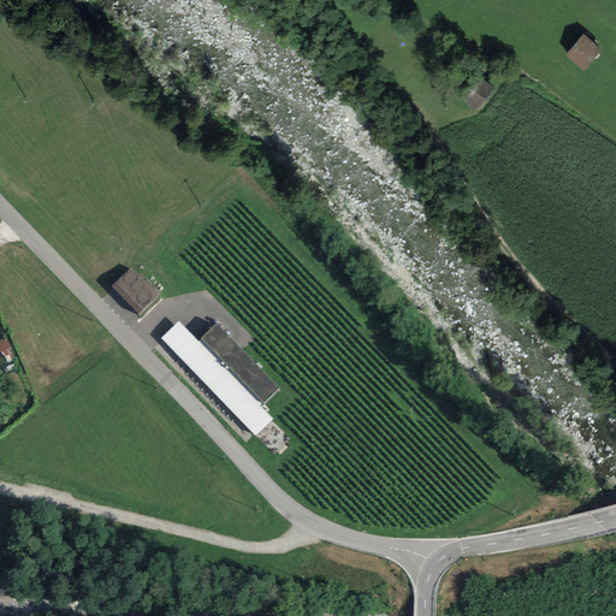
[(603,48),(584,33),(566,54),(585,70),(603,48)]
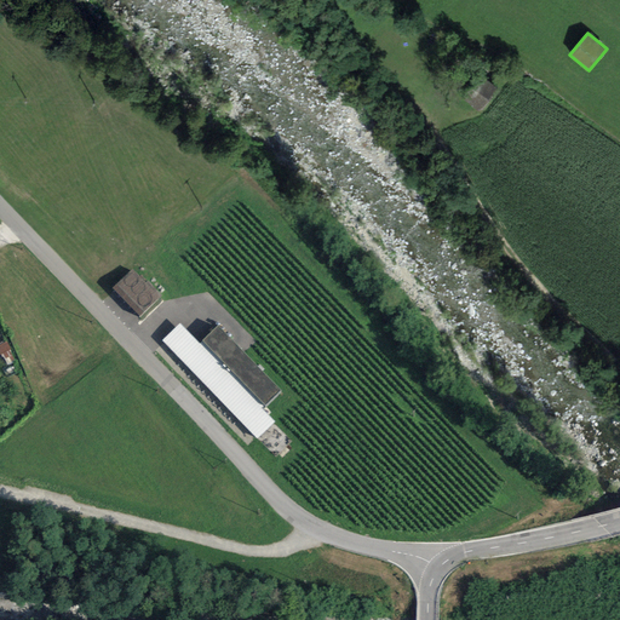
[(478,112),(497,86),(480,74),(461,101),(478,112)]
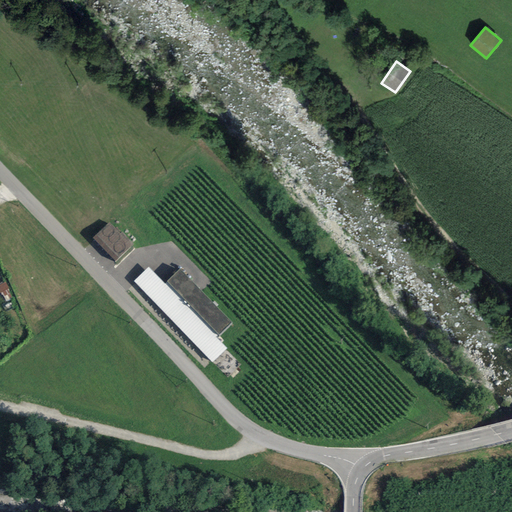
[(109,223),(92,240),(115,263),(132,246),(109,223)]
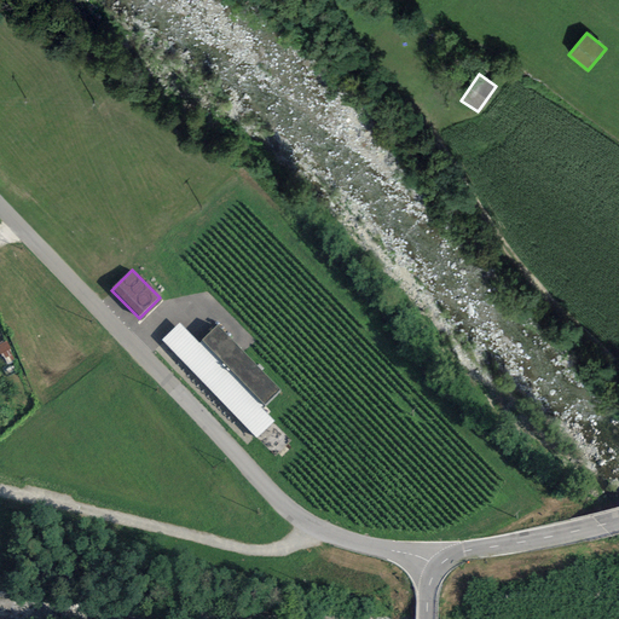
[(180,323),(160,342),(256,443),(276,423),(261,409),(200,343),(180,323)]
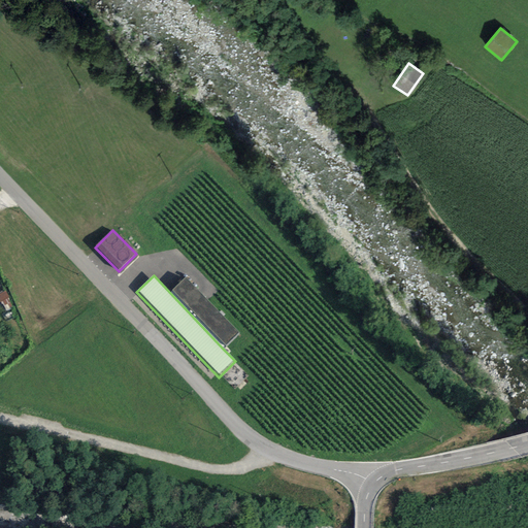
[(186,279),(170,293),(223,349),(238,334),(186,279)]
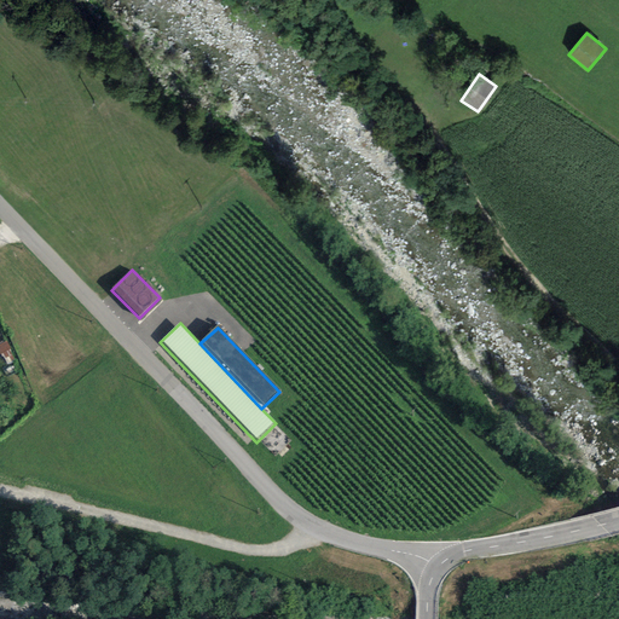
[(7,342),(0,345),(0,354),(0,356),(11,351),(7,342)]
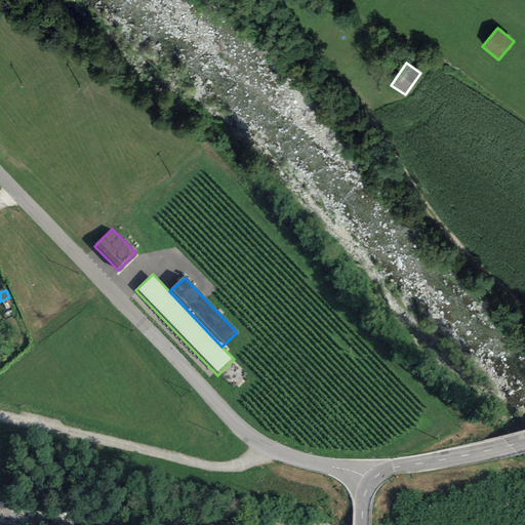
All buildings are outlined.
